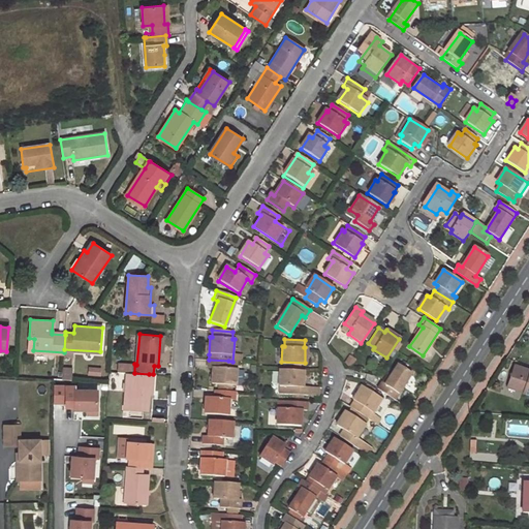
[(236,385),(237,369),(228,369),(228,361),(209,360),(208,360),(208,369),(213,369),(212,384),(236,385)]
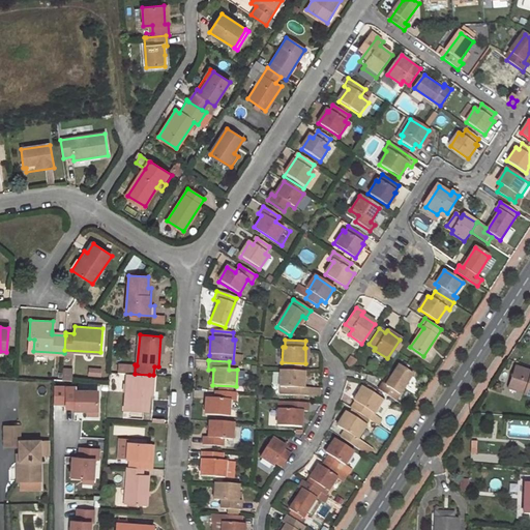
[(411,373),(398,364),(384,384),(381,382),(377,388),(394,400),(411,373)]
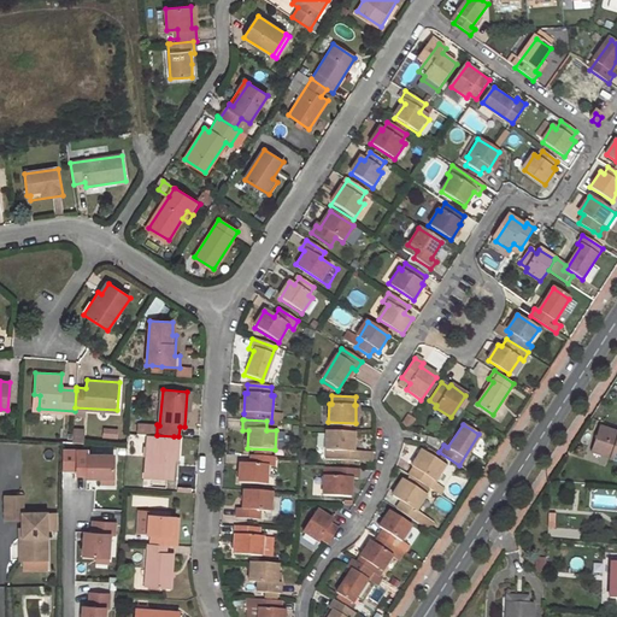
[(616,429),(601,424),(593,447),(605,451),(604,454),(616,458),(616,429)]
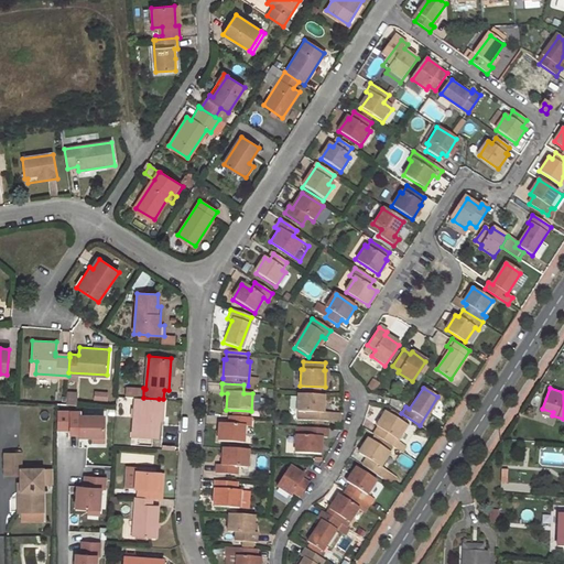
[(297,393),(296,412),(305,412),(305,420),(326,421),(327,413),(323,413),(324,396),(297,393)]
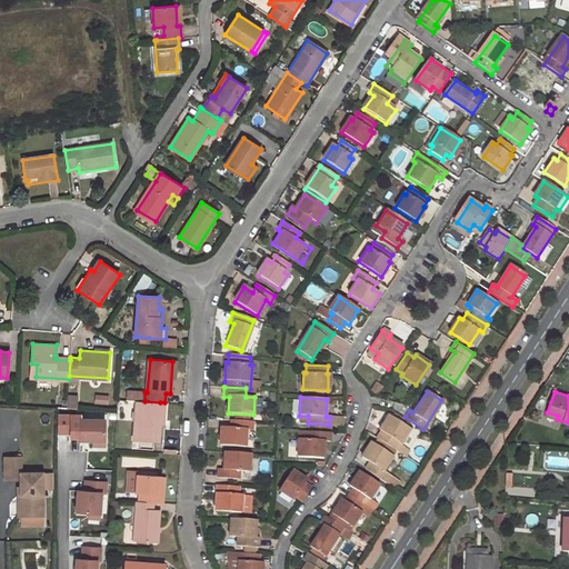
[(153,425),(155,411),(159,411),(160,402),(145,401),(137,401),(135,401),(132,439),(152,439),(153,425)]
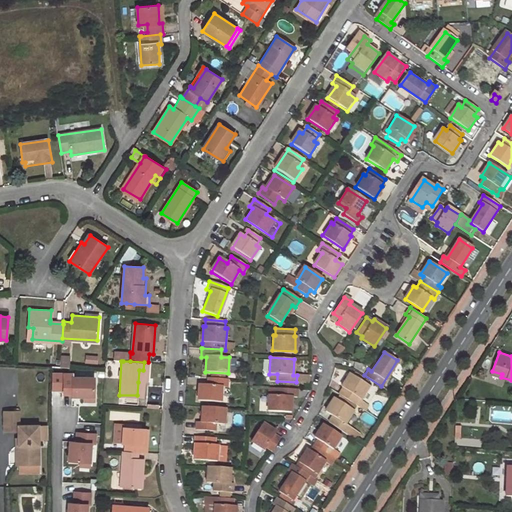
[(74,374),(65,374),(65,394),(74,394),(74,396),(96,397),(96,378),(74,377),(74,374)]
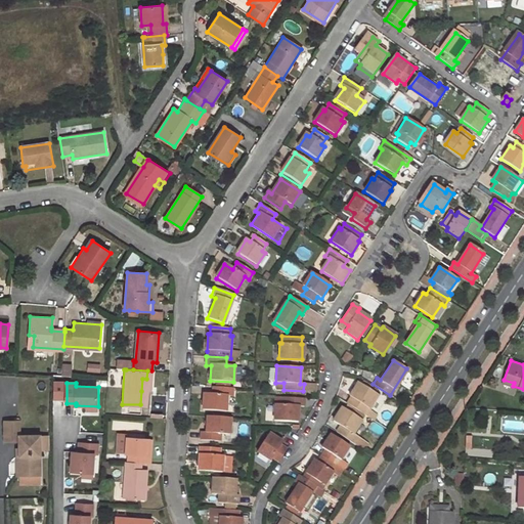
[(378,395),(358,383),(349,396),(350,398),(347,402),(363,413),(367,407),(368,408),(378,395)]
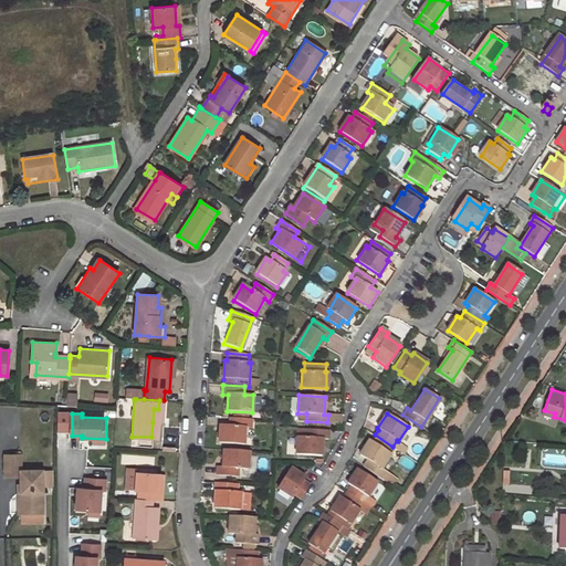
[(219,444),(245,447),(247,429),(252,429),(252,419),(231,418),(231,427),(219,426),(219,444)]
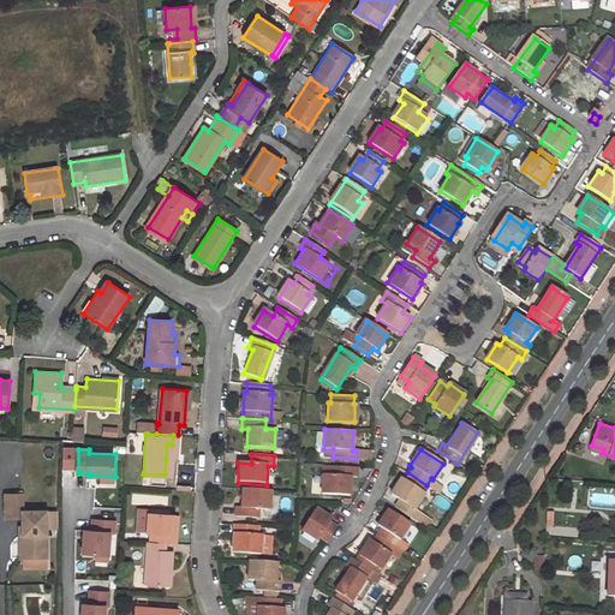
[(321,475),(320,494),(348,495),(348,477),(356,477),(356,467),(332,466),(332,475),(321,475)]
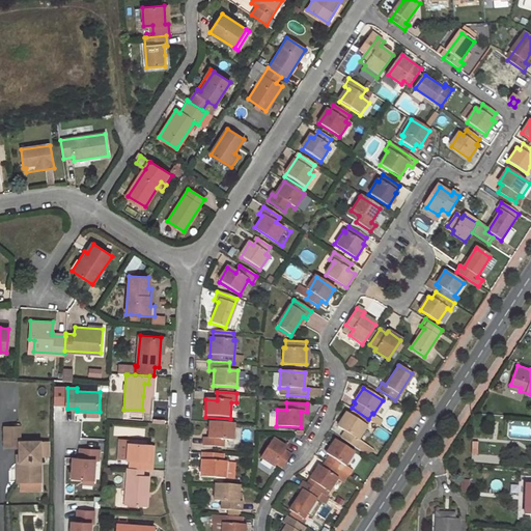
[(367,425),(347,413),(338,426),(345,430),(341,438),(358,448),(363,441),(359,439),(367,425)]
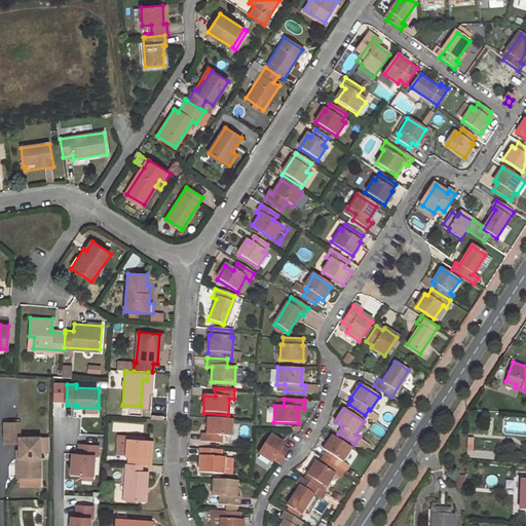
[(201,435),(201,441),(221,443),(222,436),(231,437),(232,419),(209,418),(208,435),(201,435)]
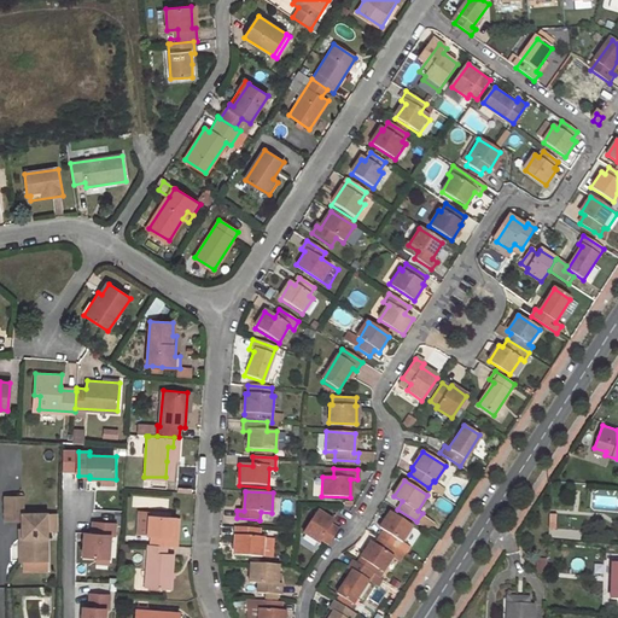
[(47,513),(25,513),(25,496),(7,496),(7,520),(24,520),(24,538),(27,538),(27,560),(47,560),(47,513)]
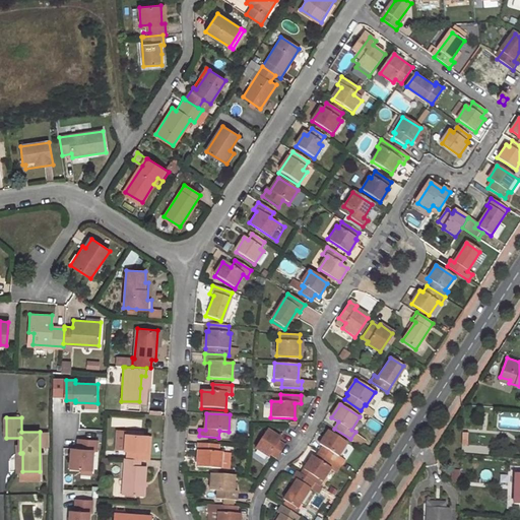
[(125,434),(125,430),(117,430),(116,450),(124,450),(125,434)]
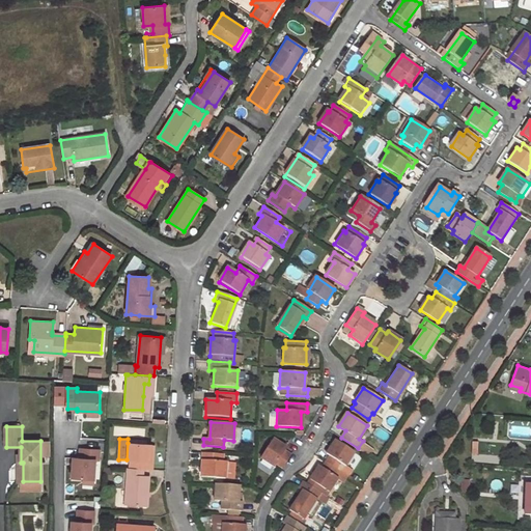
[(268,475),(274,465),(279,468),(280,469),(289,455),(283,451),(285,448),(272,440),(254,466),(268,475)]
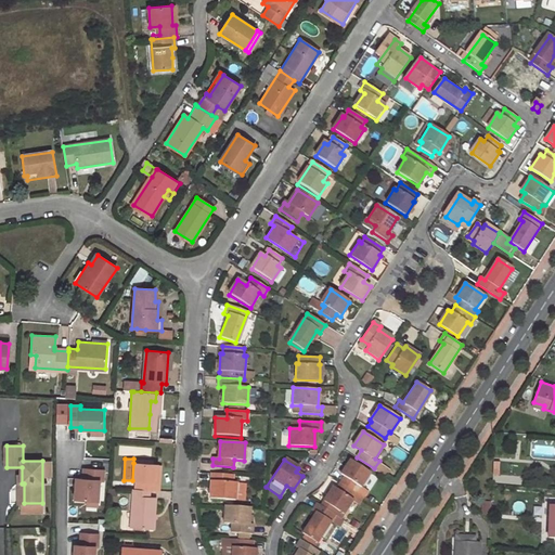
[(340,482),(353,490),(358,485),(362,487),(370,474),(350,461),(341,474),(344,476),(340,482)]
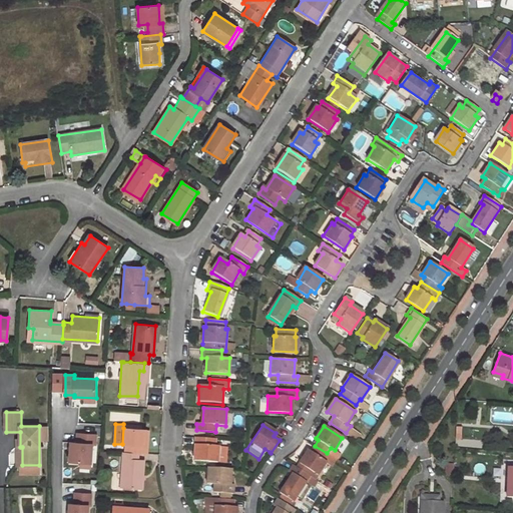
[(123,428),(122,444),(125,444),(125,452),(137,453),(146,454),(147,443),(143,443),(143,435),(143,430),(123,428)]
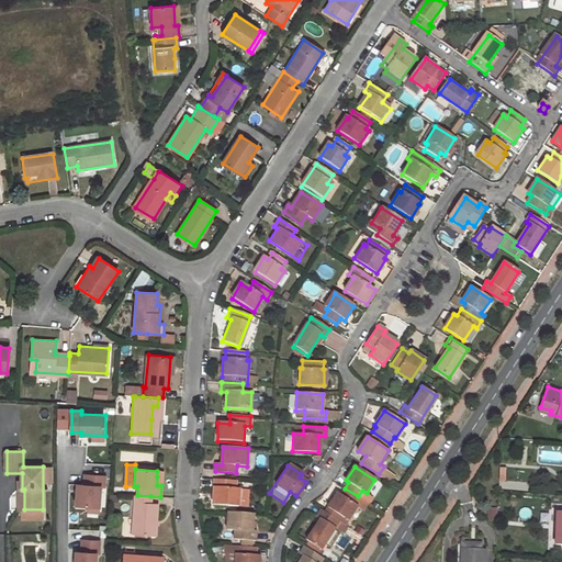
[(107,476),(86,474),(86,485),(78,484),(77,505),(88,506),(100,507),(101,487),(105,487),(107,476)]
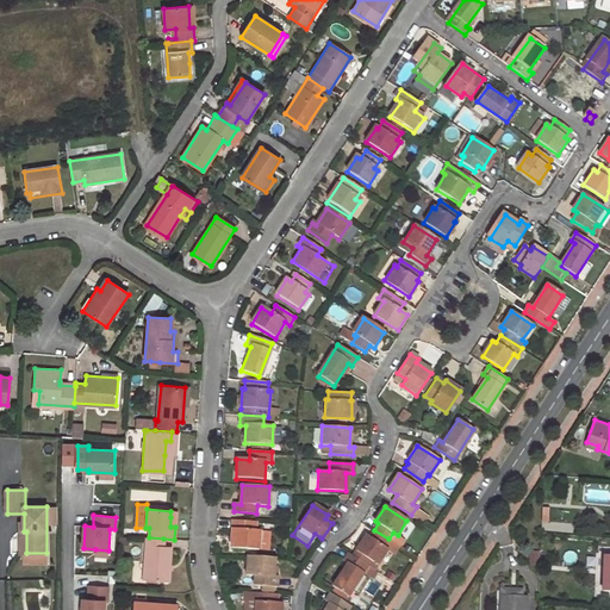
[(230,520),(229,547),(256,549),(256,530),(253,530),(253,522),(230,520)]
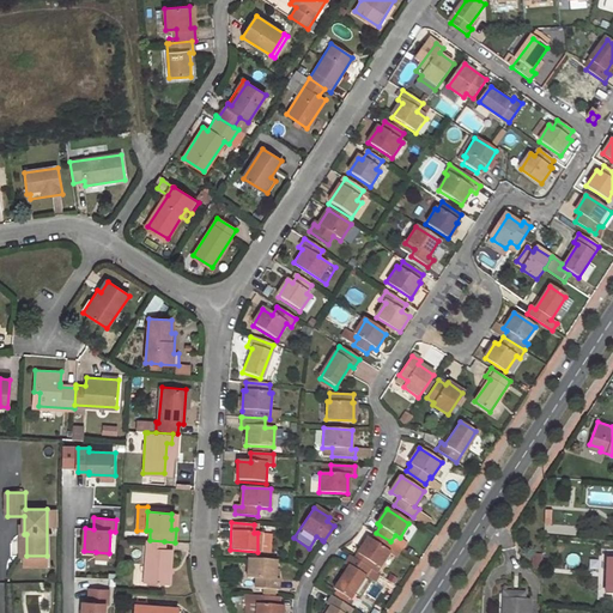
[(368,538),(358,552),(353,558),(369,568),(376,574),(390,551),(396,556),(401,548),(390,541),(376,533),(371,539),(368,538)]
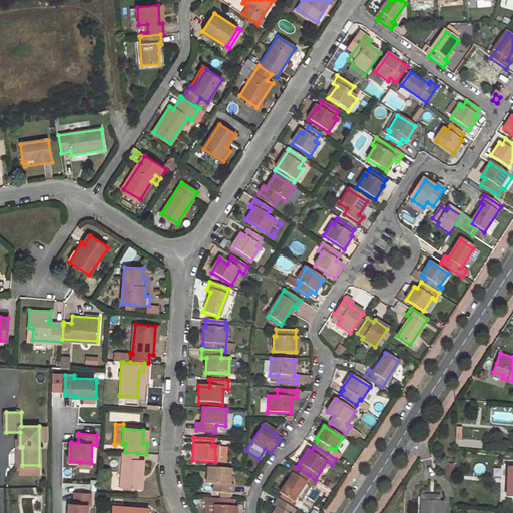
[(141,488),(143,461),(137,460),(137,453),(125,452),(122,452),(120,487),(141,488)]
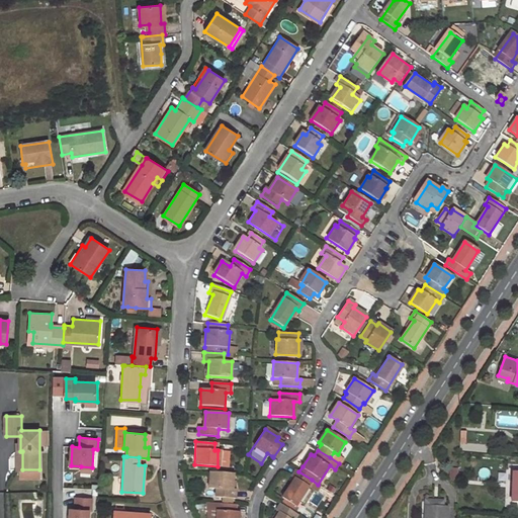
[(293,478),(288,486),(281,497),(284,499),(291,504),(294,506),(312,480),(298,471),(294,468),(290,476),(291,477),(293,478)]
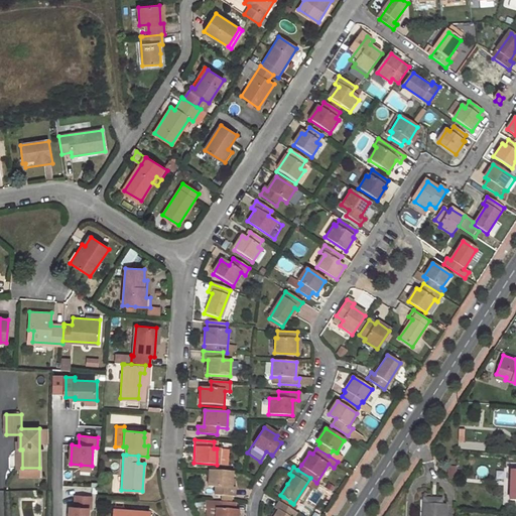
[(210,471),(210,485),(216,486),(216,495),(235,497),(235,489),(233,489),(234,473),(210,471)]
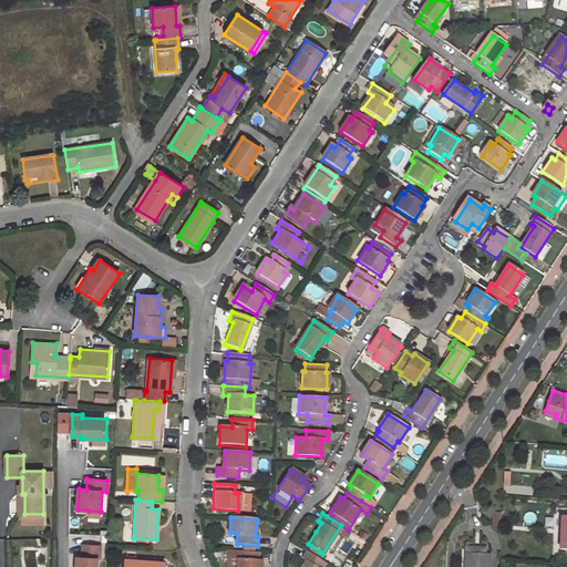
[(101,546),(83,545),(83,557),(76,557),(75,566),(96,566),(98,559),(101,559),(101,546)]
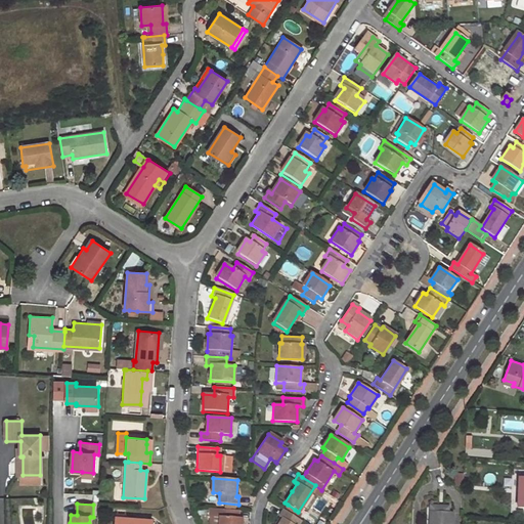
[(285,508),(293,513),(295,510),(288,505),(285,508)]
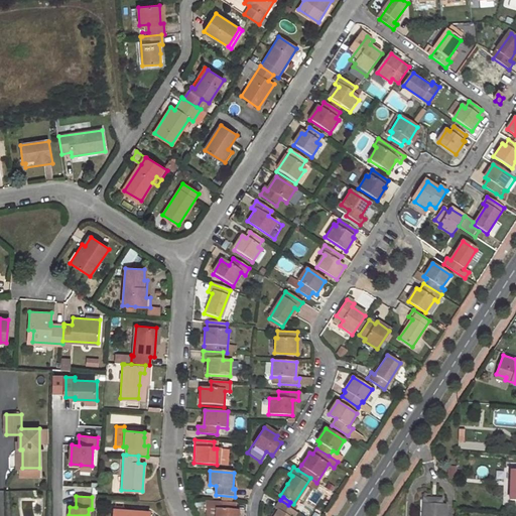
[(215,510),(214,515),(237,515),(238,512),(235,511),(235,503),(203,501),(202,508),(215,510)]
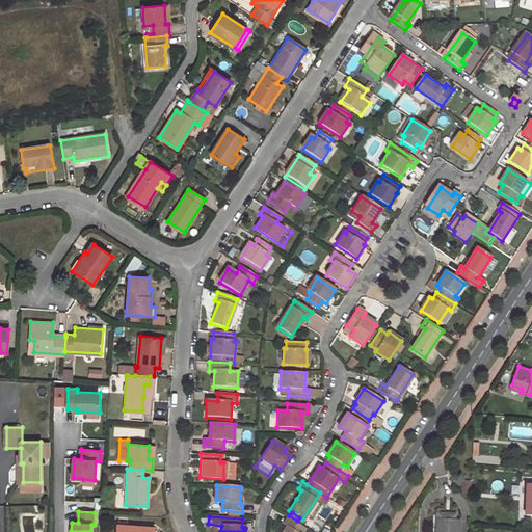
[(287,527),(283,531),(301,531),(304,529),(287,517),(283,525),(284,525),(287,527)]
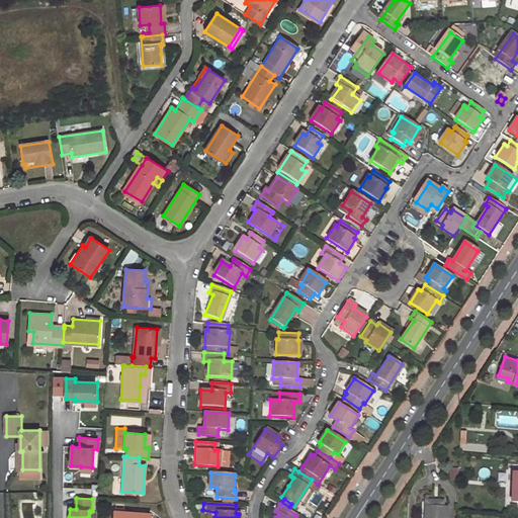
[(447,517),(448,507),(444,506),(425,505),(423,517),(447,517)]
